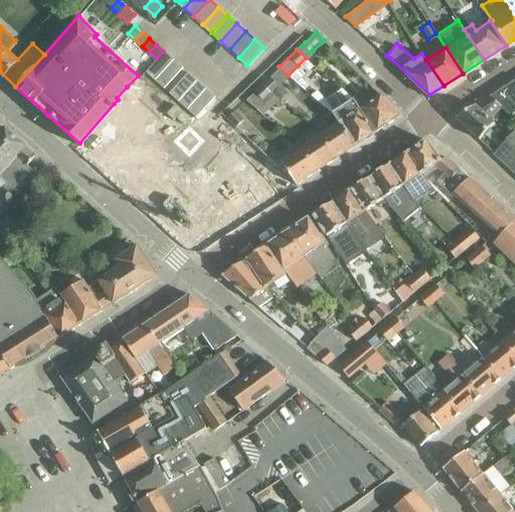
[(156,58),(145,71),(154,79),(173,58),(164,50),(163,51),(156,58)]
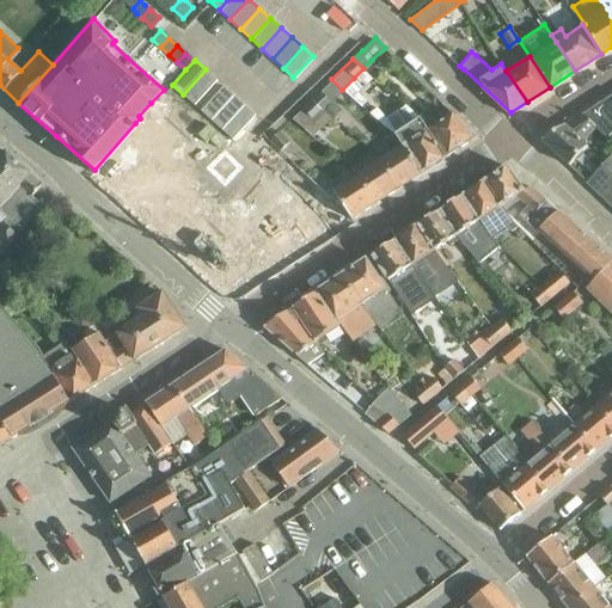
[(206,69),(183,94),(194,104),(216,79),(206,69)]
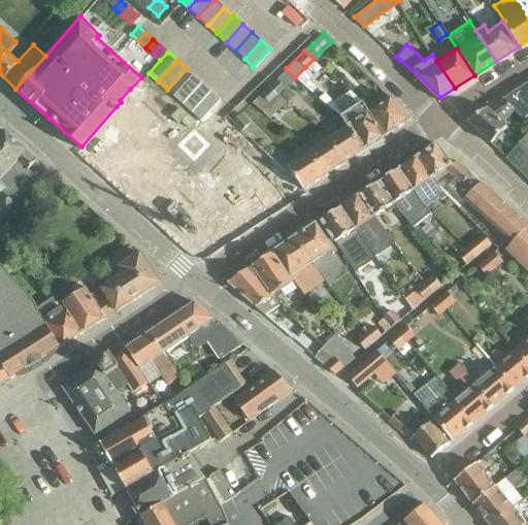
[(192,73),(172,95),(182,103),(201,81),(192,73)]
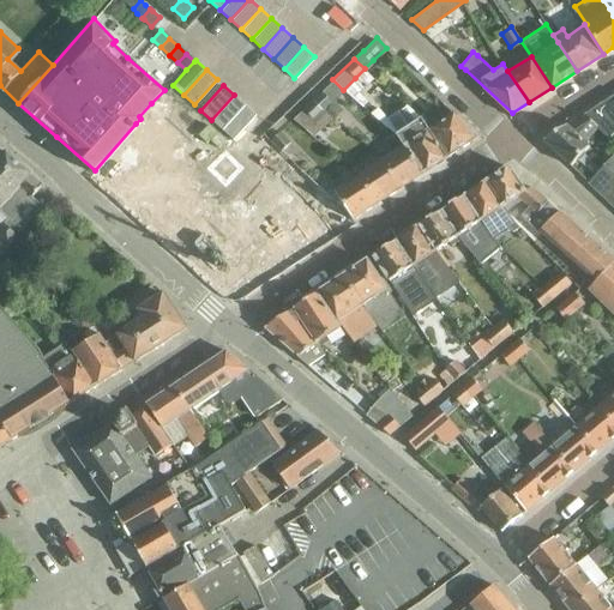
[(320,91),(312,100),(321,109),(331,101),(320,91)]
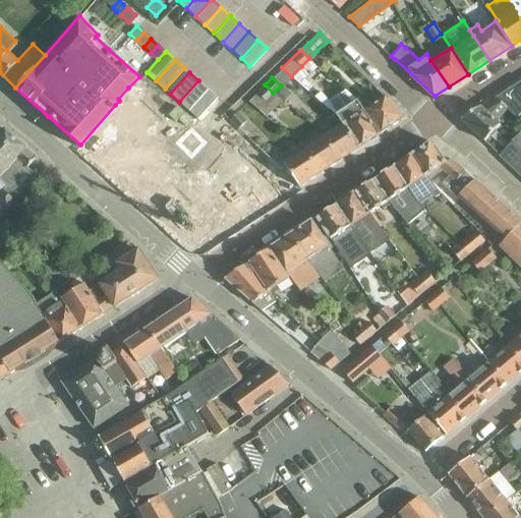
[(520,78),(512,85),(520,99),(520,78)]
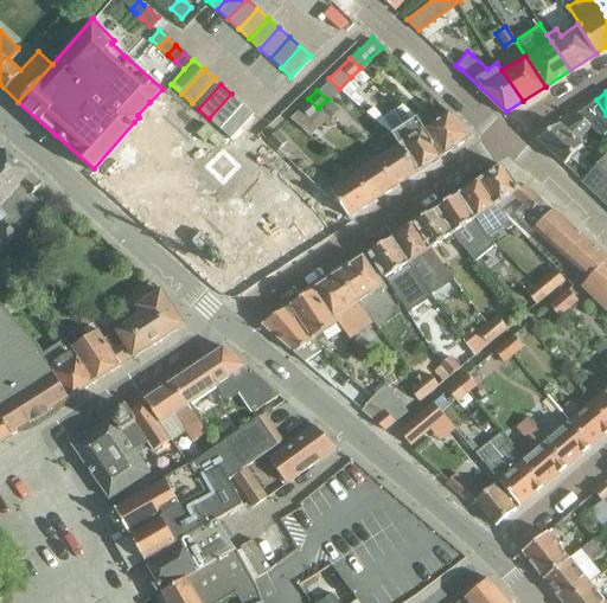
[(231,94),(209,119),(219,128),(242,103),(231,94)]
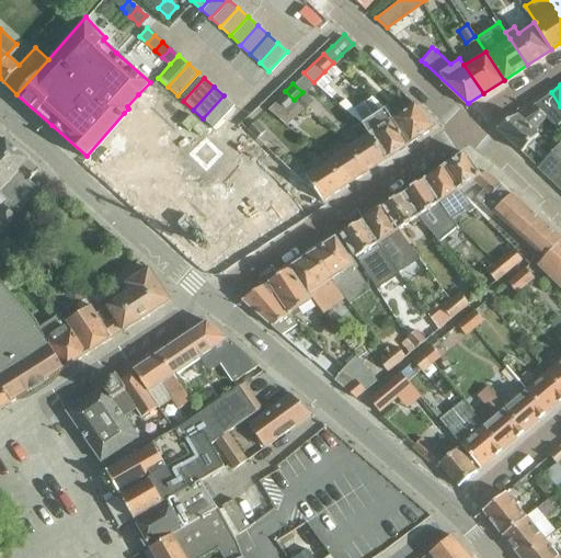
[(294,100),(285,91),(276,99),(285,109),(294,100)]
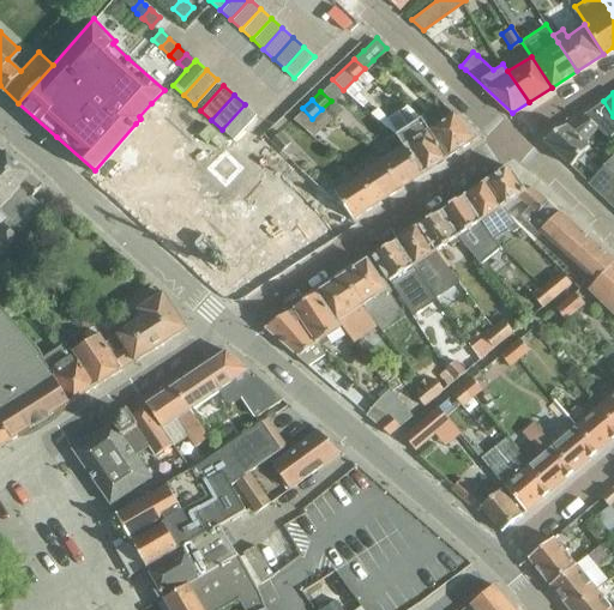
[(335,100),(325,110),(333,116),(343,107),(335,100)]
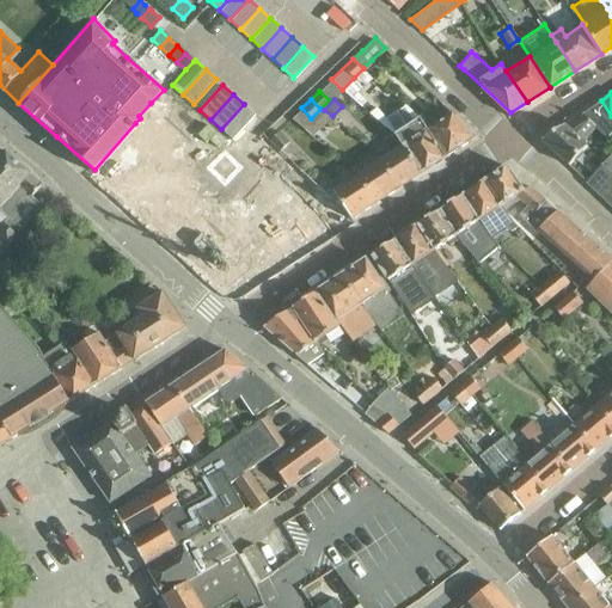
[(551,133),(543,137),(569,164),(588,146),(582,141),(597,127),(606,136),(611,130),(611,116),(601,100),(582,112),(551,133)]
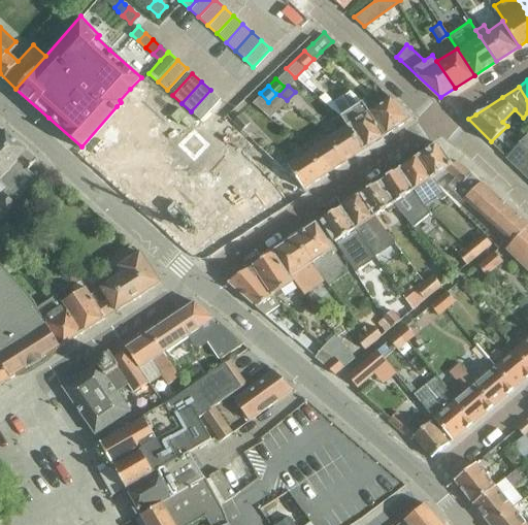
[(210,90),(191,111),(200,120),(219,98),(210,90)]
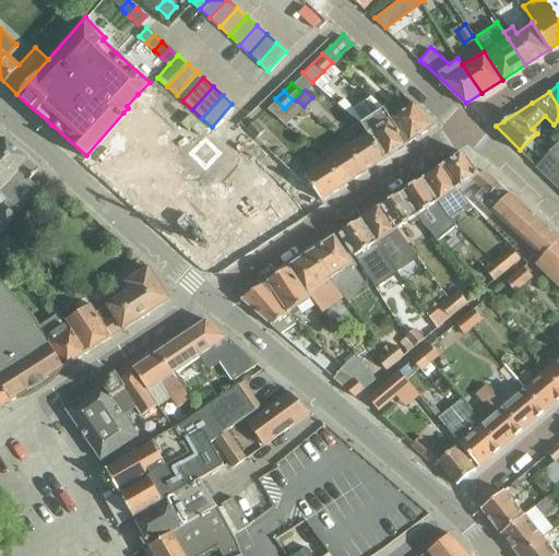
[(407,142),(392,117),(391,118),(389,115),(383,107),(381,104),(370,95),(352,106),(344,96),(336,102),(360,121),(366,129),(365,130),(368,133),(369,132),(384,157),(407,142)]
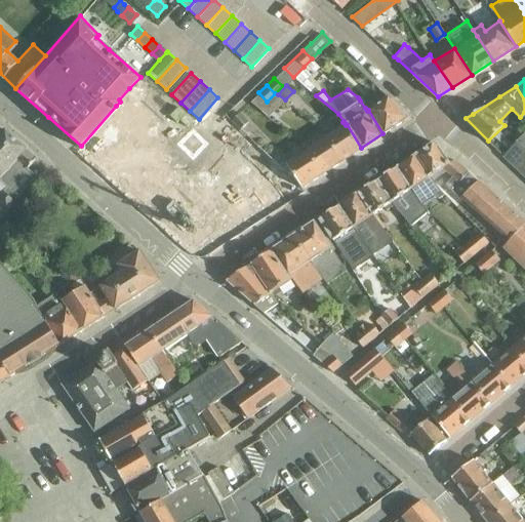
[(169,125),(133,92),(84,146),(199,251),(281,199),(249,162),(204,204),(147,150),(169,125)]
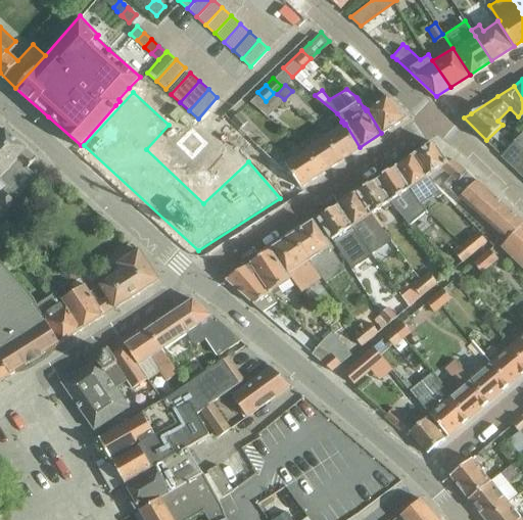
[(408,115),(387,96),(375,103),(373,101),(364,107),(366,110),(367,109),(381,133),(408,115)]
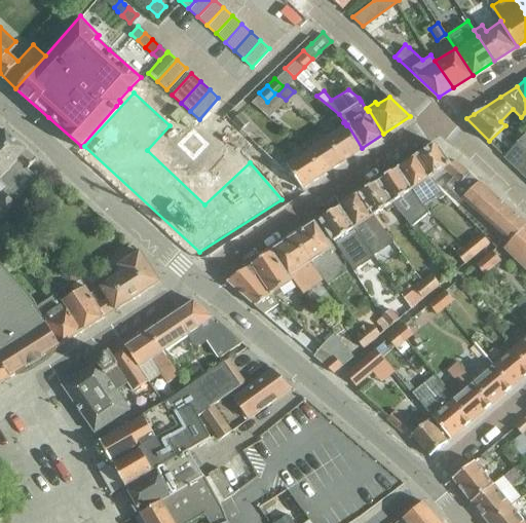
[(239,128),(248,120),(239,112),(231,119),(239,128)]
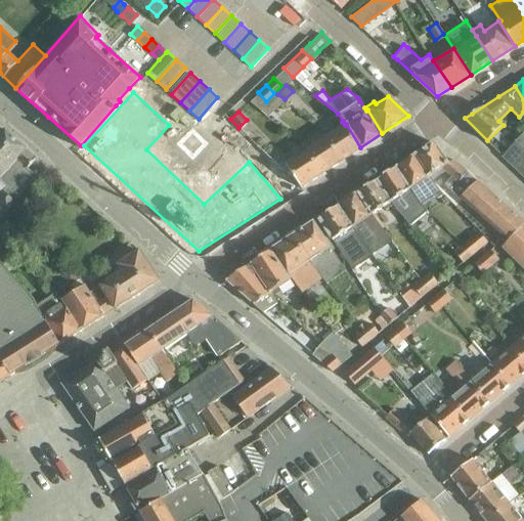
[(346,124),(345,125),(335,131),(333,128),(323,134),(325,137),(326,137),(341,160),(360,147),(346,124)]
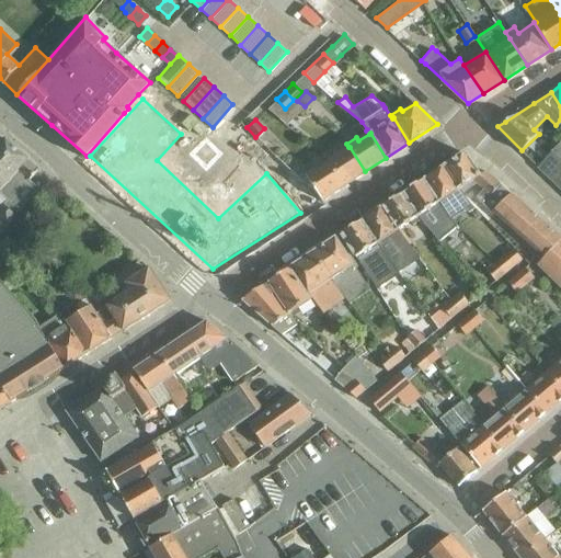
[(0,191),(10,200),(38,168),(4,138),(0,143),(0,191)]
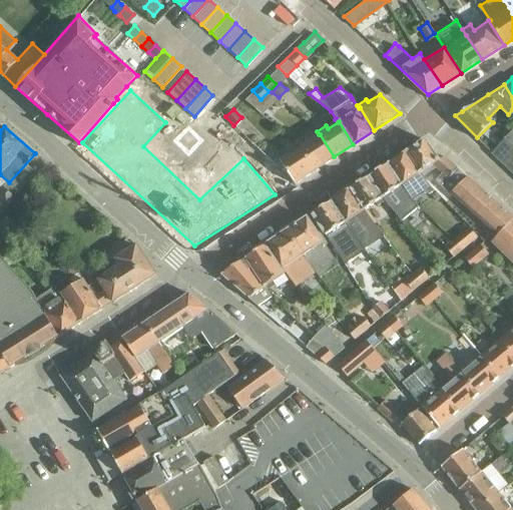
[(509,167),(512,162),(512,128),(492,151),(509,167)]
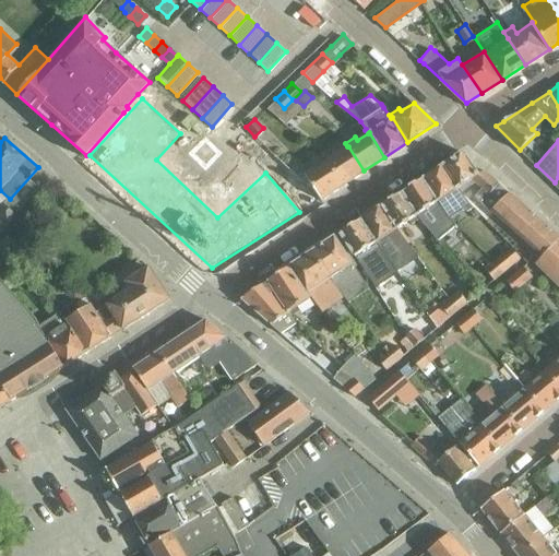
[(348,146),(347,146),(335,154),(333,151),(323,157),(325,161),(326,161),(343,185),(364,170),(348,146)]
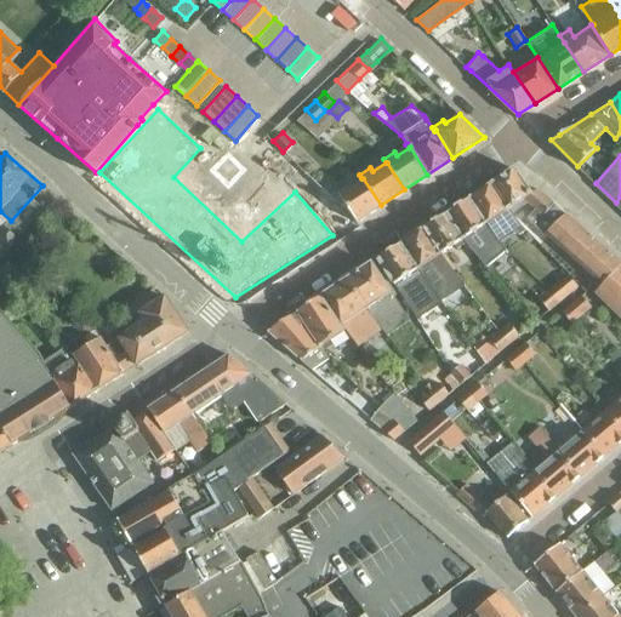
[(535,198),(531,192),(514,167),(493,182),(512,211),(528,201),(535,198)]
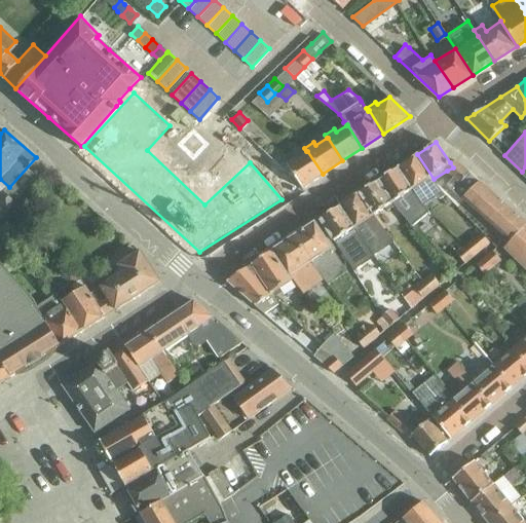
[(307,151),(306,151),(296,157),(294,154),(284,160),(301,187),(302,188),(323,174),(307,151)]
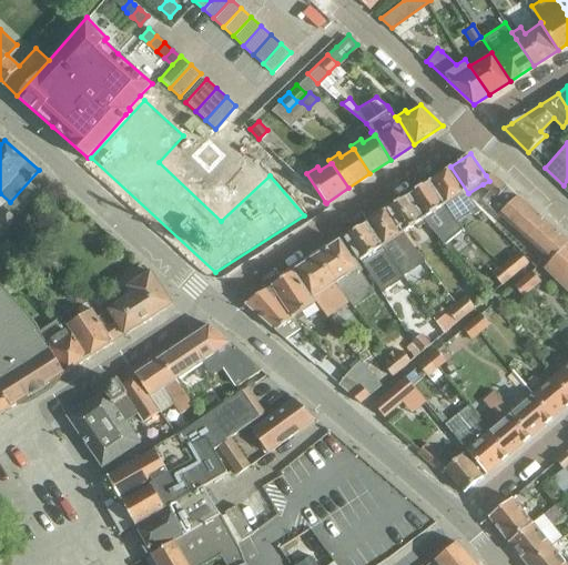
[(450,167),(429,181),(445,203),(450,213),(457,220),(467,212),(474,214),(480,210),(468,193),(450,167)]
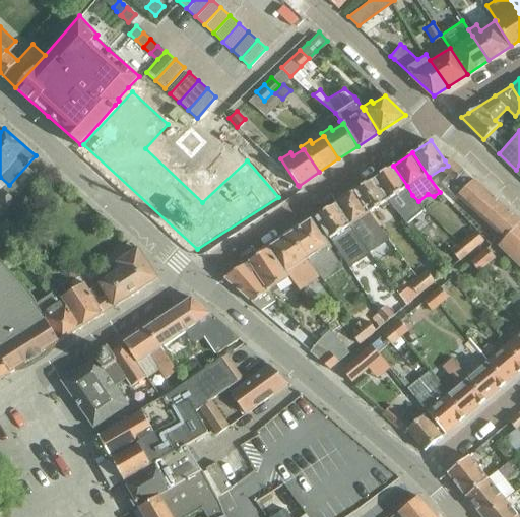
[(448,166),(442,169),(450,175),(443,182),(505,237),(499,245),(519,266),(519,217),(450,156),(445,160),(448,166)]
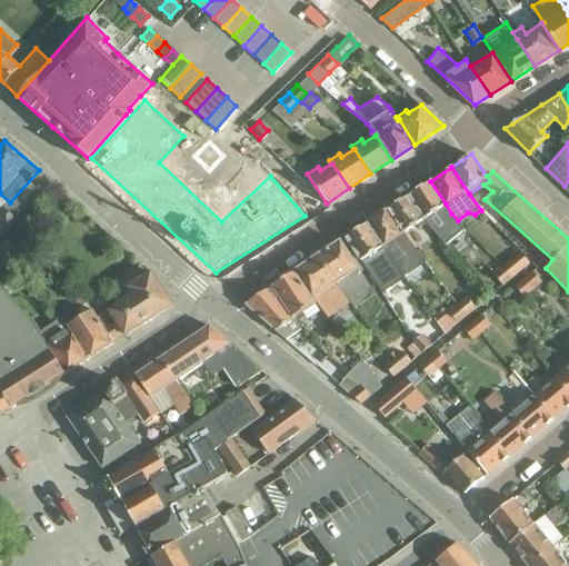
[(430,181),(410,195),(425,217),(427,221),(443,242),(463,227),(451,214),(446,204),(430,181)]
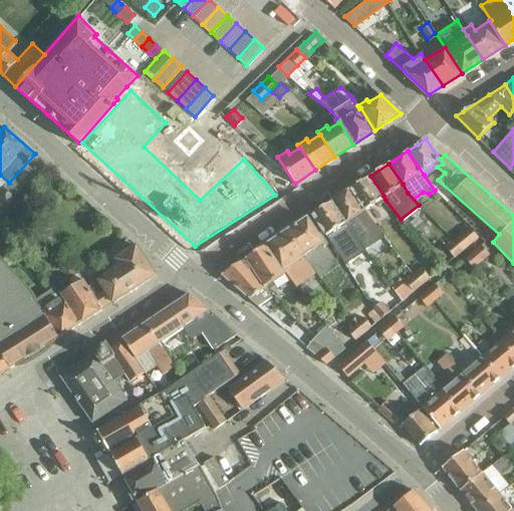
[(370,176),(350,188),(364,209),(365,209),(375,201),(378,205),(386,200),(383,196),(370,176)]
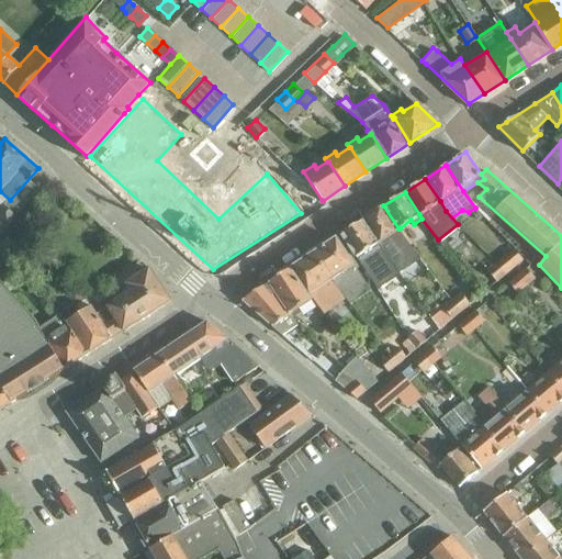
[(0,228),(13,214),(2,204),(0,205),(0,228)]
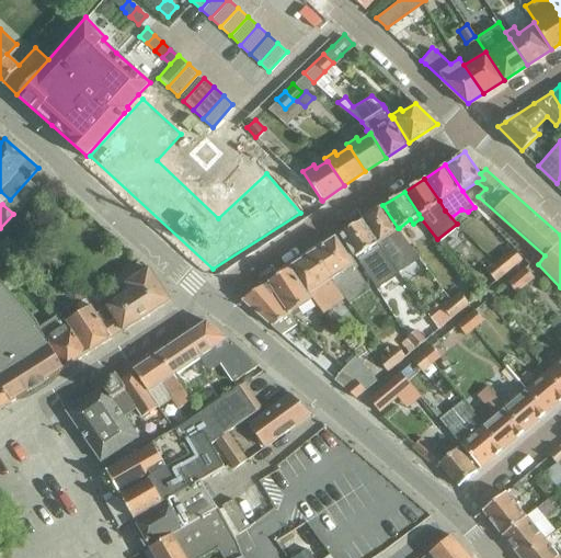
[(398,228),(382,205),(363,218),(377,241),(378,241),(380,246),(398,271),(419,257),(400,232),(401,231),(399,228),(398,228)]
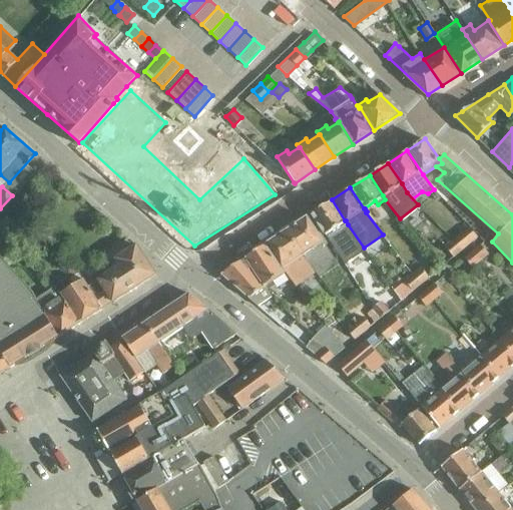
[(332,199),(312,212),(325,232),(344,262),(364,248),(364,247),(348,224),(346,220),(345,220),(332,199)]
